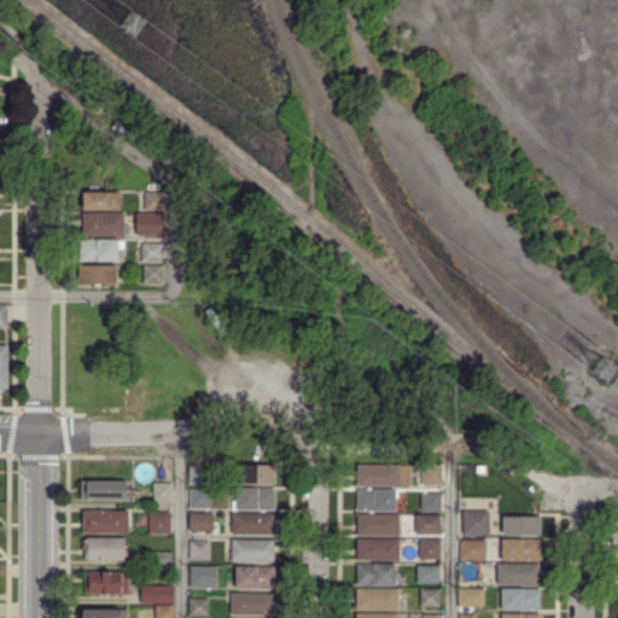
[(83,210),(83,193),(111,193),(121,192),(122,210),(83,210)]
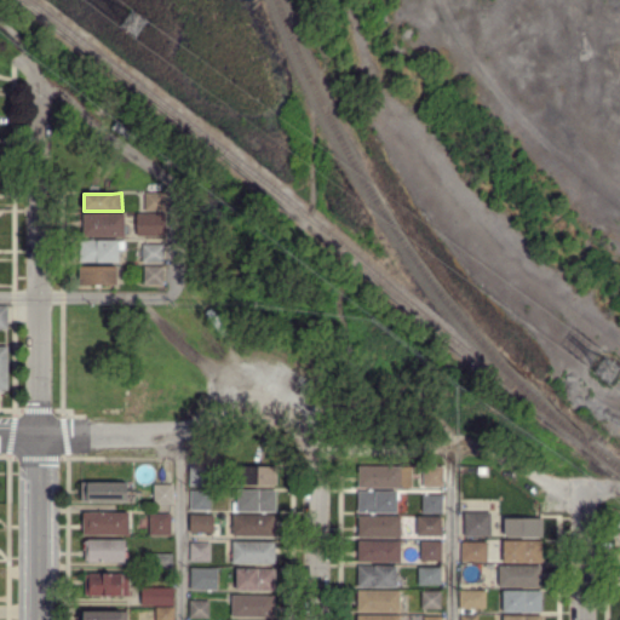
[(148,211),(148,193),(166,193),(166,210),(148,211)]
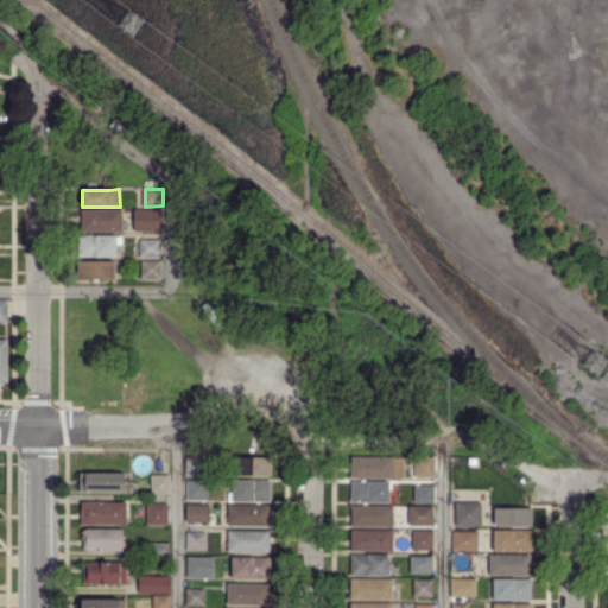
[(82,232),(82,222),(78,222),(78,211),(82,211),(82,210),(122,210),(122,232),(82,232)]
